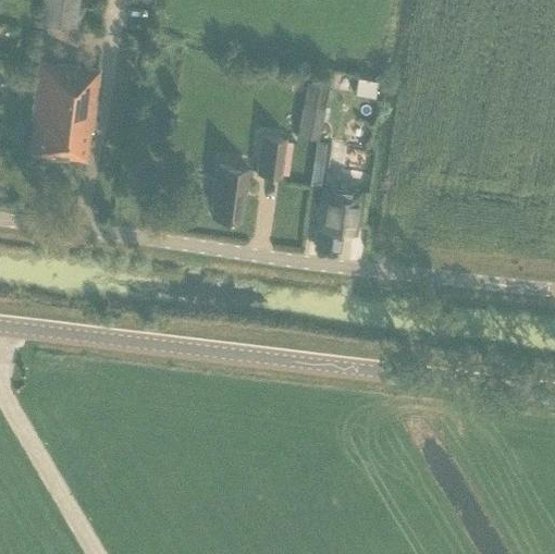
[(77,29),(79,0),(45,0),(41,25),(77,29)]
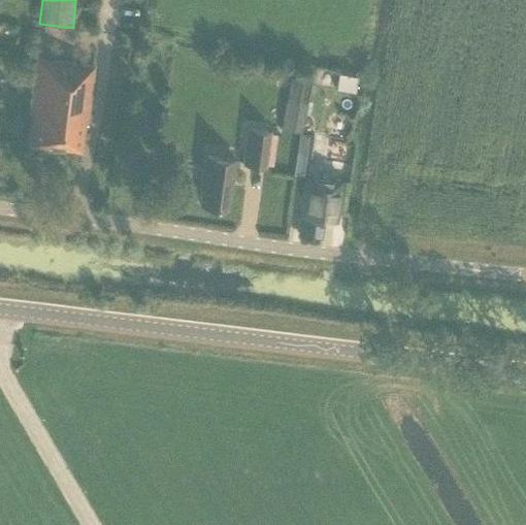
[(89,128),(96,69),(38,62),(31,118),(34,118),(31,148),(83,154),(86,127),(89,128)]
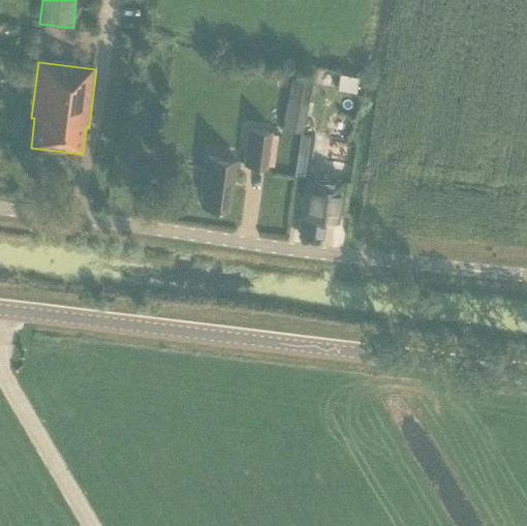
[(342,75),(339,92),(358,95),(360,79),(342,75)]
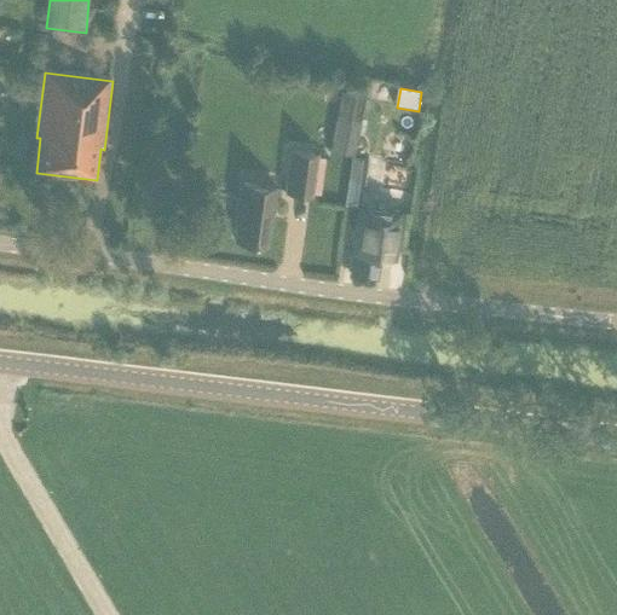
[(356,157),(367,99),(345,96),(333,154),(356,157)]
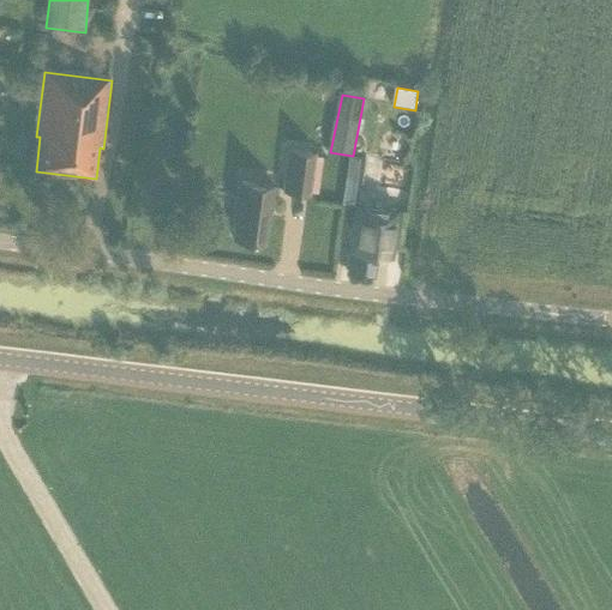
[(286,193),(311,197),(317,155),(291,151),(286,193)]
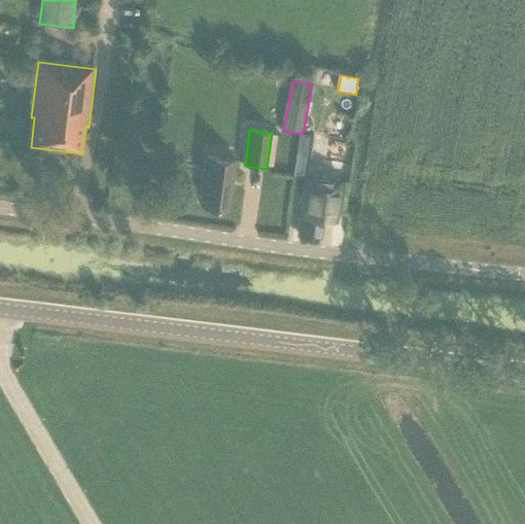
[(295,179),(307,181),(314,136),(303,135),(295,179)]
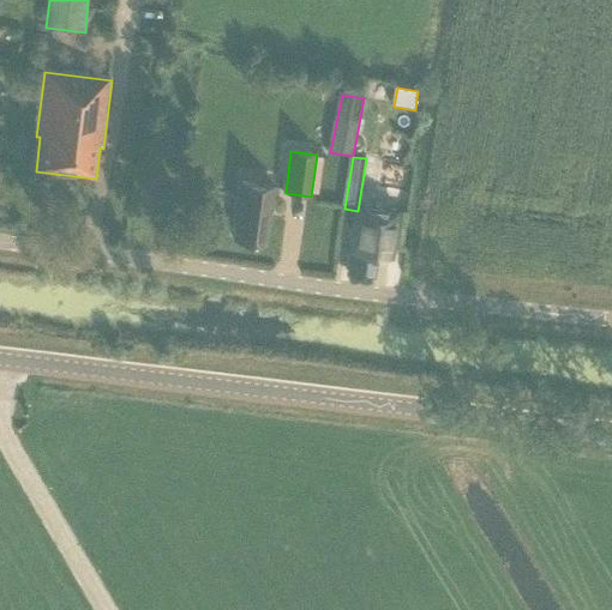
[(271,225),(276,189),(240,185),(235,221),(238,221),(234,240),(267,245),(269,225),(271,225)]
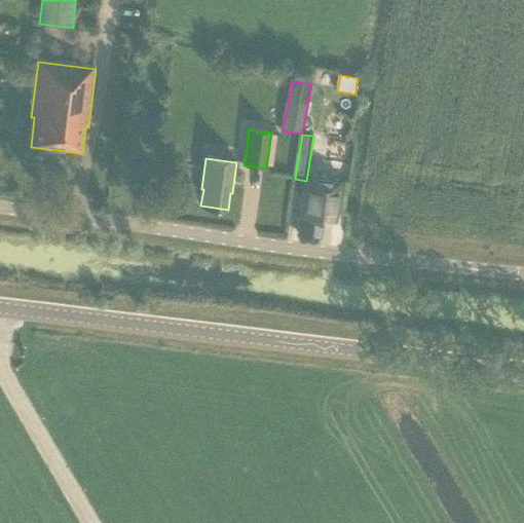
[(299,234),(323,237),(325,220),(338,222),(343,182),(313,178),(312,189),(305,188),(299,234)]
